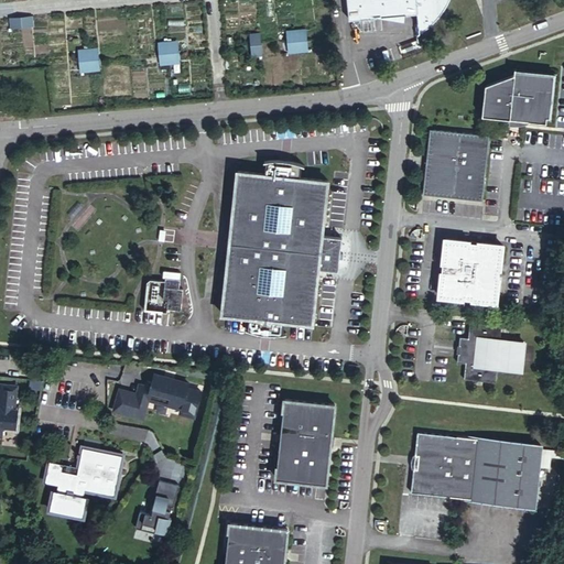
[(343,0),(345,20),(413,13),(414,35),(421,33),(426,30),(436,21),(441,17),(445,11),(449,4),(451,0),(343,0)]
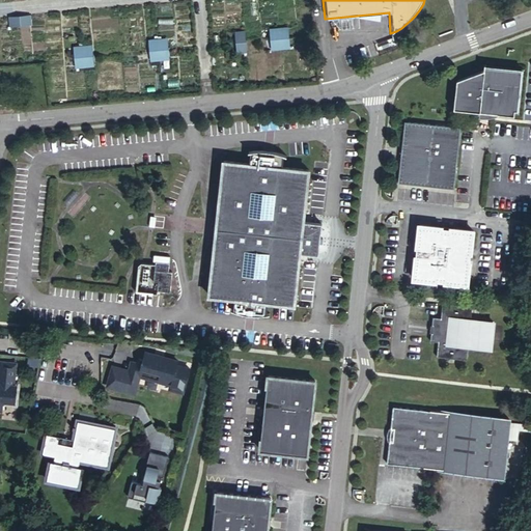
[(32,14),(10,16),(11,26),(33,24),(32,14)]
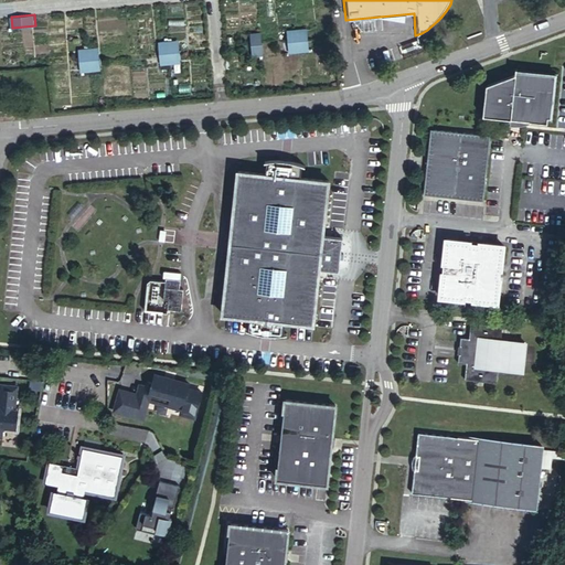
[(298,28),(279,30),(283,53),(301,51),(298,28)]
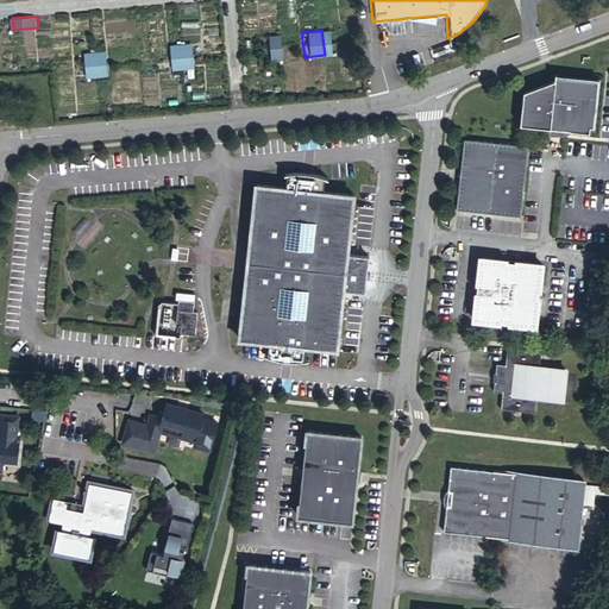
[(275,33),(263,36),(265,61),(278,60),(275,33)]
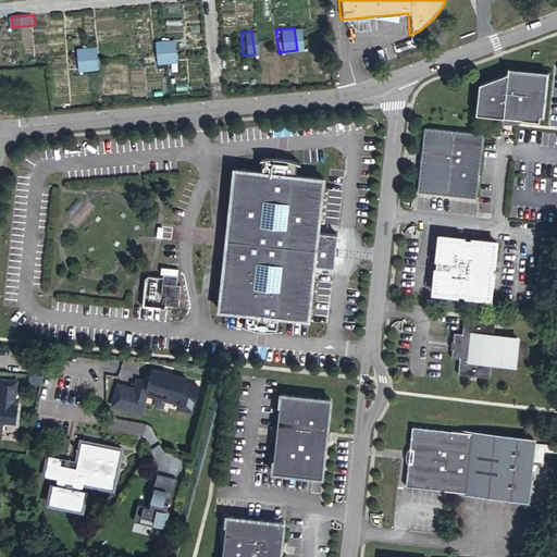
[(177,39),(158,41),(160,63),(180,61),(177,39)]
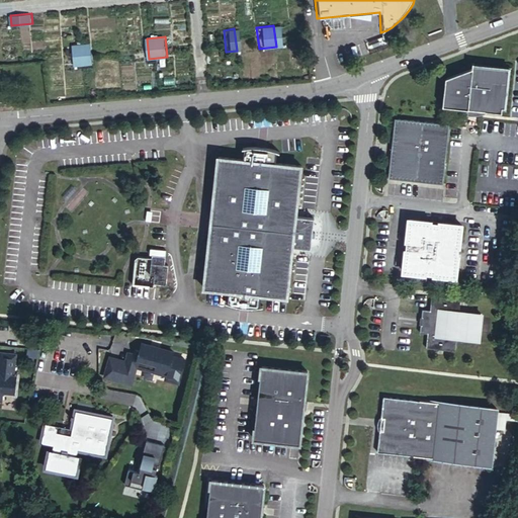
[(91,44),(74,45),(76,65),(93,63),(91,44)]
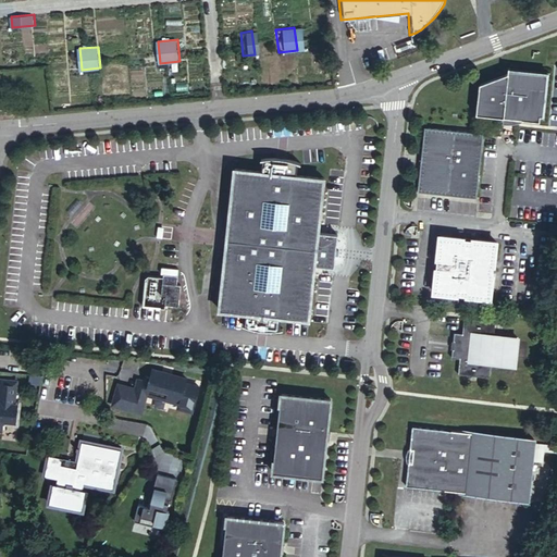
[(510,73),(482,84),(479,112),(506,114),(505,116),(525,119),(525,116),(542,119),(545,115),(549,74),(510,70),(510,73)]
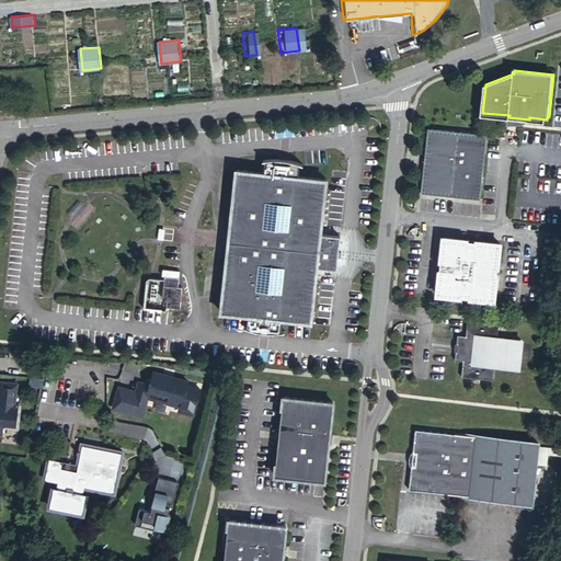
[(424,192),(481,197),(489,134),(459,132),(432,128),(427,160),(424,192)]
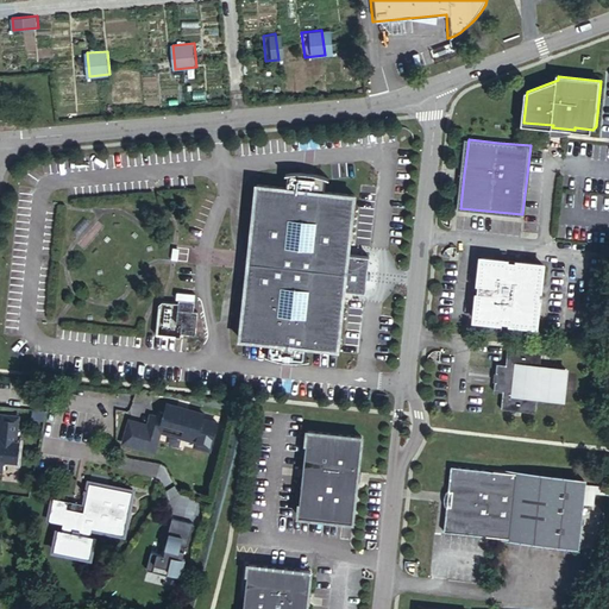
[(369,272),(366,272),(369,255),(347,252),(355,193),(322,189),(325,175),(318,173),(308,171),(303,170),(294,170),(286,171),(284,186),(255,182),(239,338),(268,340),(267,355),(274,357),(278,358),(288,359),(293,360),(297,359),(305,359),(307,345),(338,349),(344,289),(365,292),(366,278),(368,278),(369,278),(370,276),(370,274),(369,274),(369,272)]
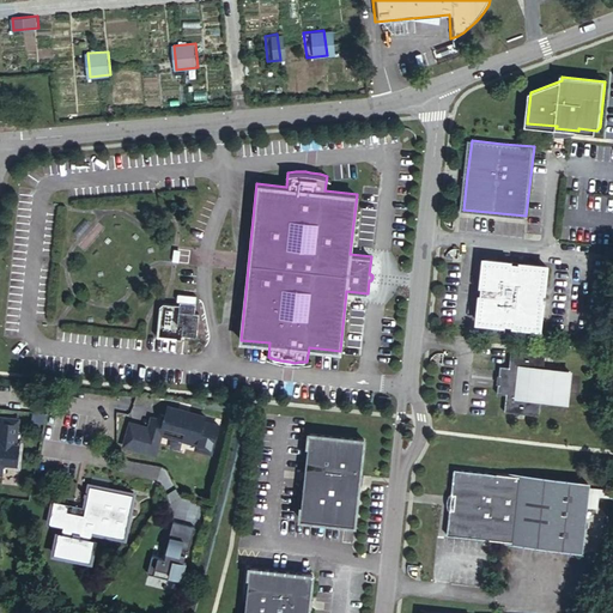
[(481,319),(541,326),(548,263),(489,256),(481,319)]
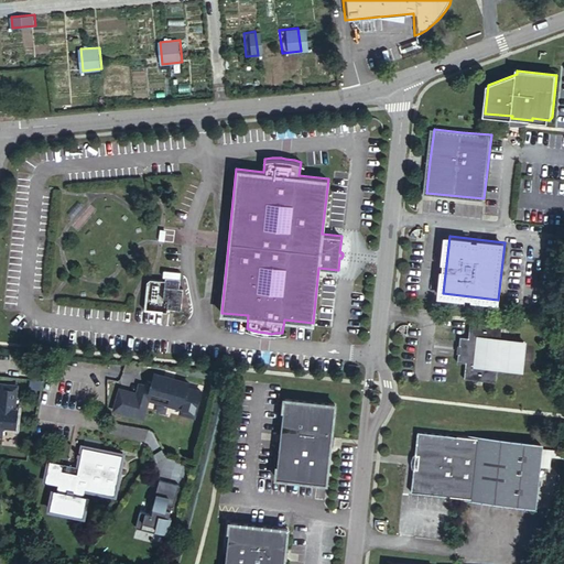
[(166,275),(166,279),(151,278),(148,281),(145,306),(181,308),(182,289),(179,289),(180,271),(164,270),(163,275),(166,275)]
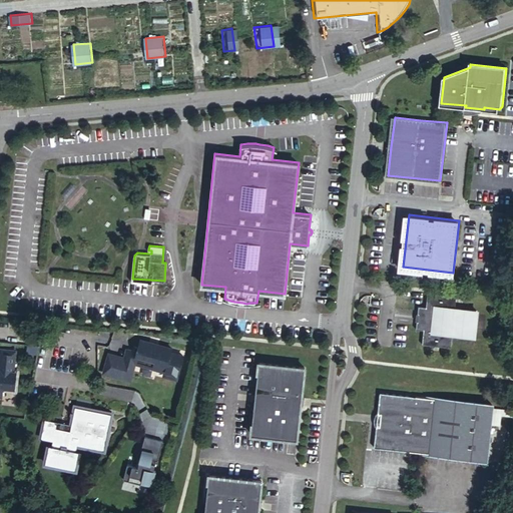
[(453,333),(474,336),(477,310),(456,308),(457,294),(429,291),(427,305),(419,304),(416,329),(424,330),(423,343),(451,346),(453,333)]
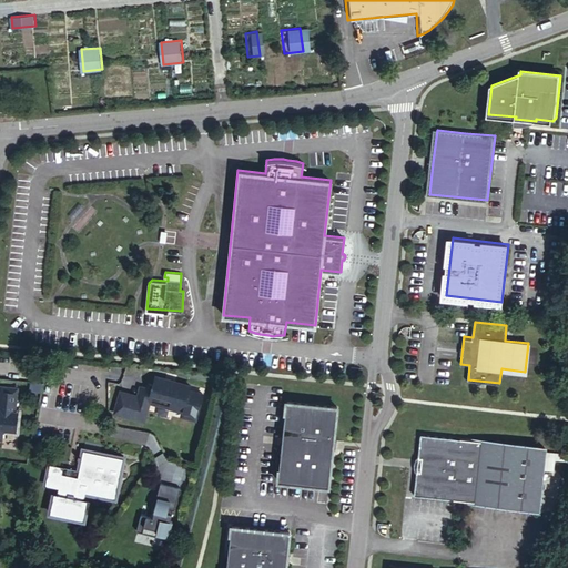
[(139,396),(138,399),(120,394),(117,405),(117,412),(144,421),(150,399),(183,409),(182,414),(196,418),(203,395),(190,391),(191,386),(156,376),(152,389),(142,386),(140,396),(139,396)]
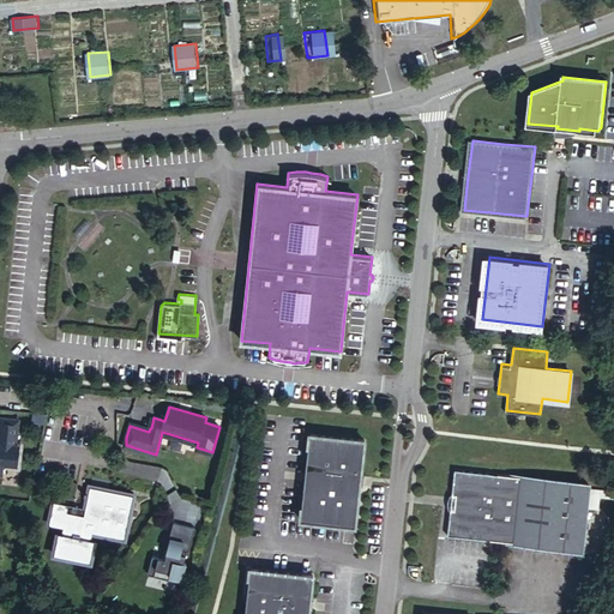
[(0,473),(2,474),(4,465),(17,467),(18,446),(16,445),(18,420),(0,417),(0,473)]
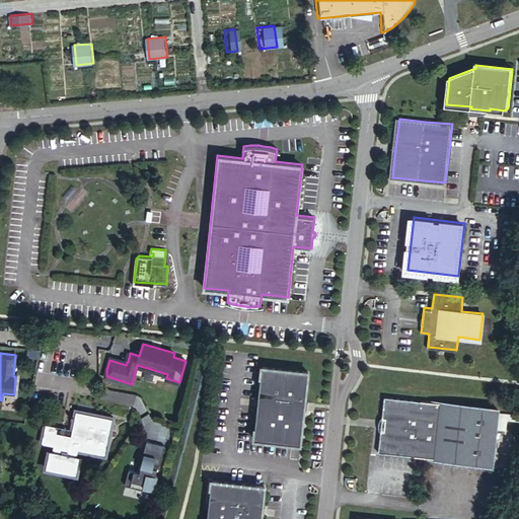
[(309,372),(263,366),(253,441),(300,446),(305,404),(309,372)]
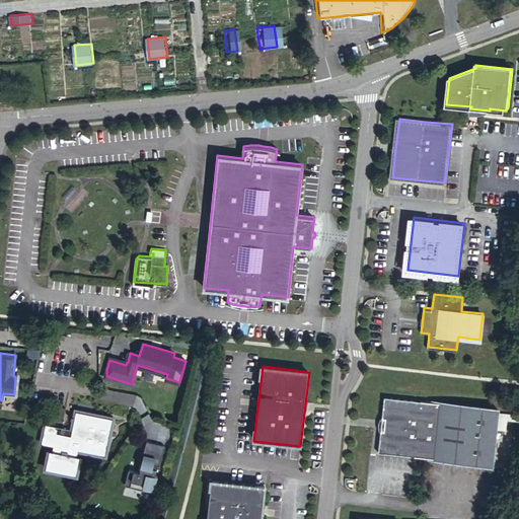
[(382,429),(381,433),(379,452),(494,465),(500,411),(385,396),(383,418),(383,421),(387,421),(385,430),(382,429)]
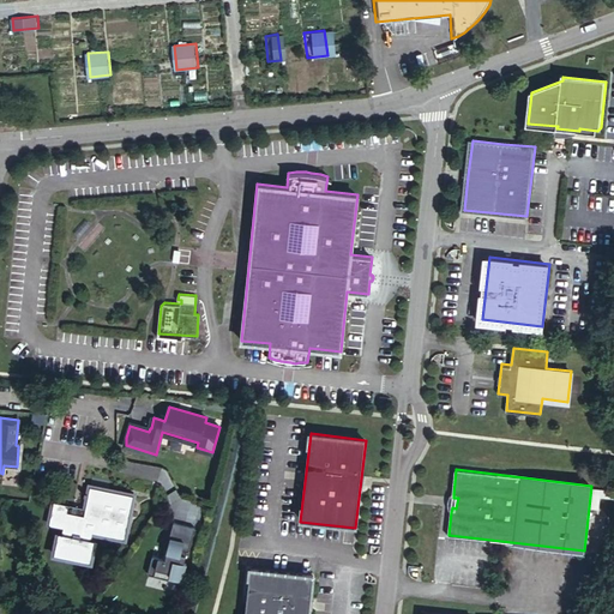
[(92,535),(124,540),(131,497),(86,489),(82,517),(65,513),(67,506),(52,504),(48,527),(62,530),(61,536),(59,536),(55,558),(91,564),(95,542),(91,541),(92,535)]
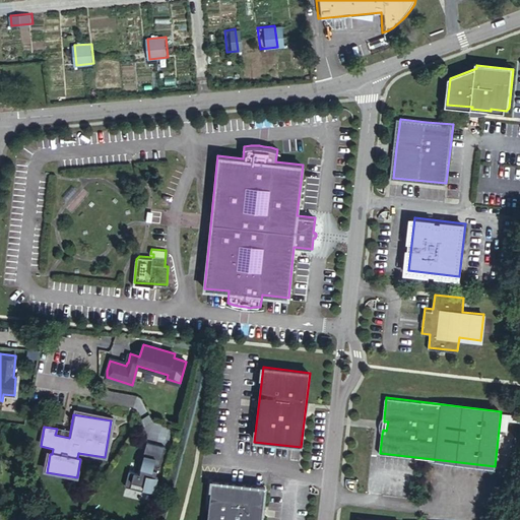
[(384,421),(384,418),(382,418),(381,419),(380,421),(379,425),(379,428),(380,431),(382,434),(383,430),(386,431),(388,421),(384,421)]
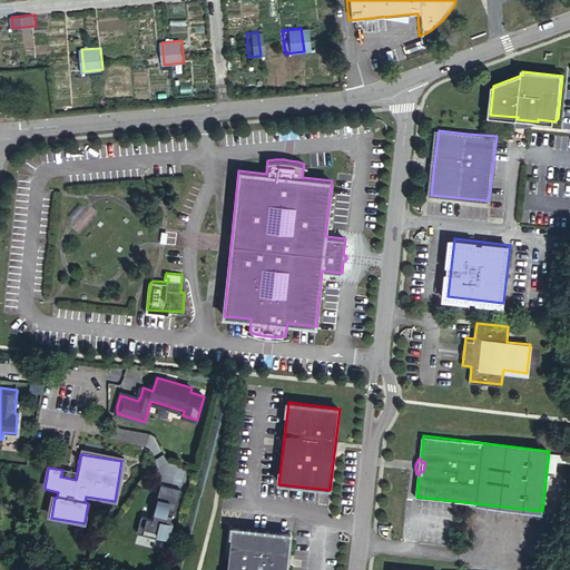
[(182,489),(161,483),(155,508),(156,508),(154,518),(141,514),(137,531),(157,537),(158,533),(169,537),(173,522),(170,521),(174,511),(175,511),(182,489)]
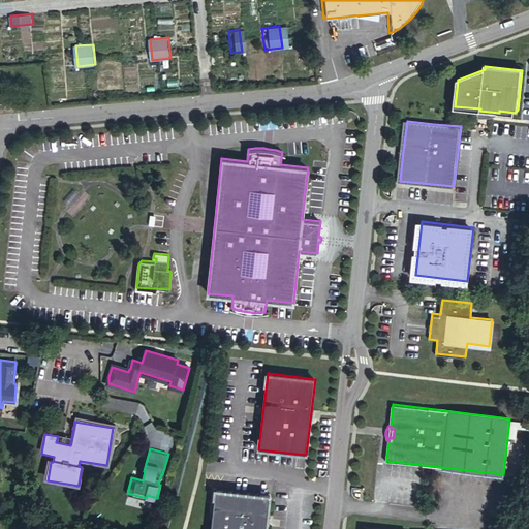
[(269,528),(272,494),(217,490),(214,528),(269,528)]
